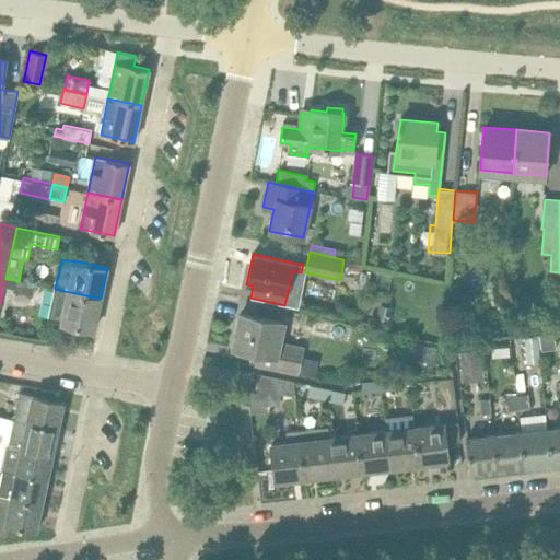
[(101,299),(55,289),(47,319),(94,329),(101,299)]
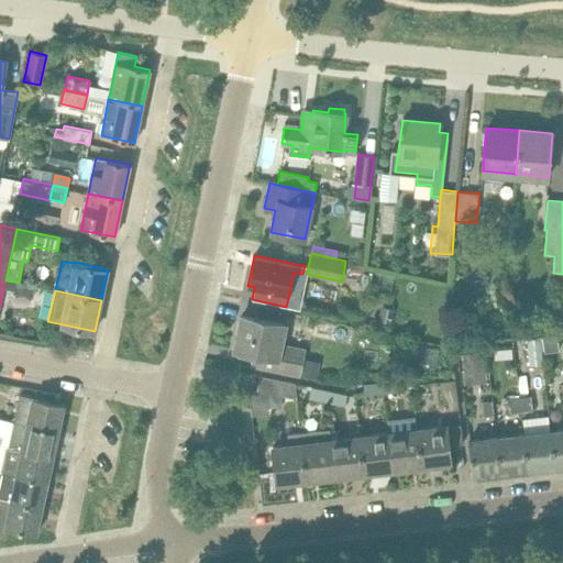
[(256,367),(261,368),(299,376),(306,348),(282,342),(285,324),(241,315),(234,349),(260,354),(256,367)]
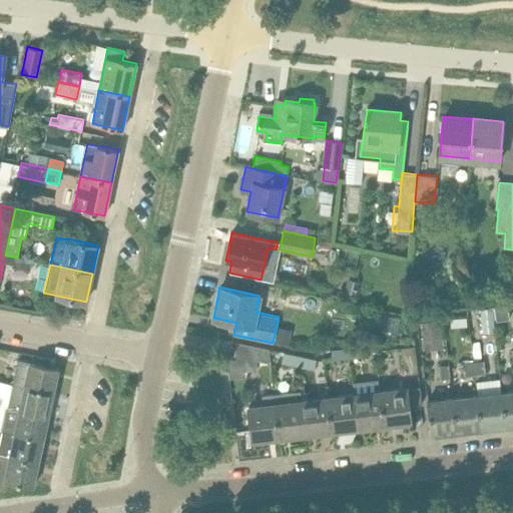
[(441,320),(422,320),(423,348),(442,348),(441,320)]
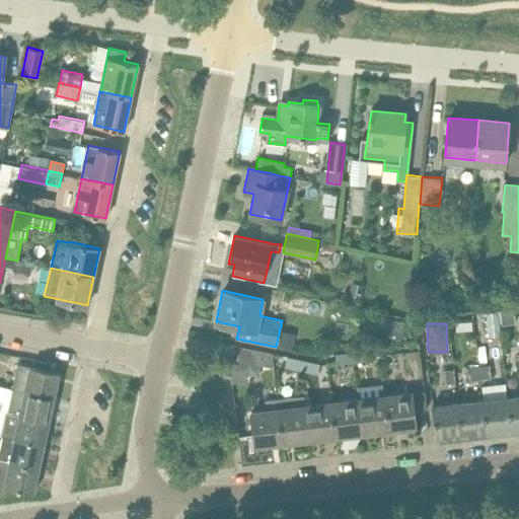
[(281,332),(278,348),(291,351),(294,335),(281,332)]
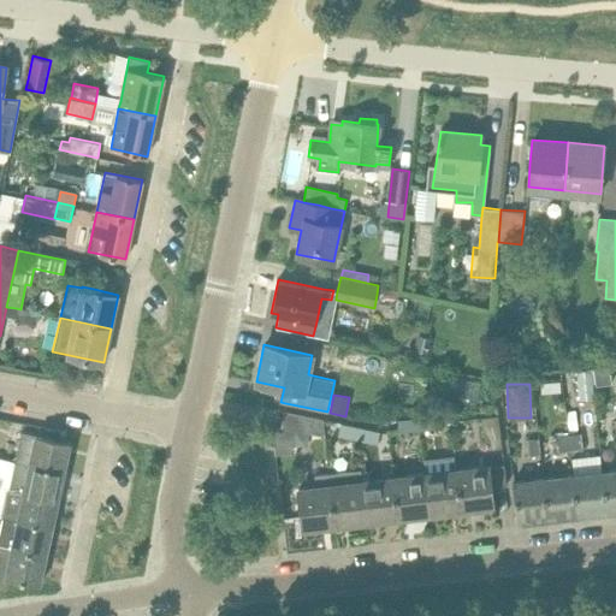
[(315,418),(284,410),(280,427),(312,433),(315,418)]
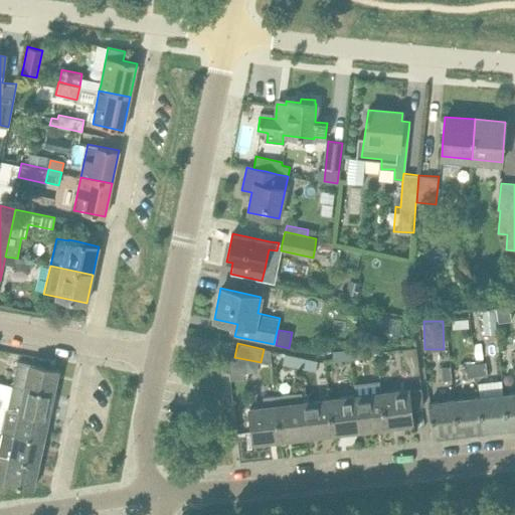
[(368,357),(366,347),(349,349),(350,359),(368,357)]
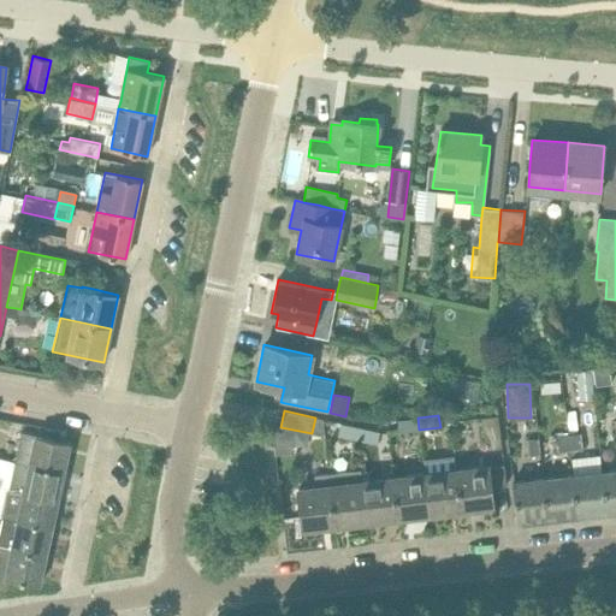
[(501,446),(497,415),(481,416),(485,449),(501,446)]
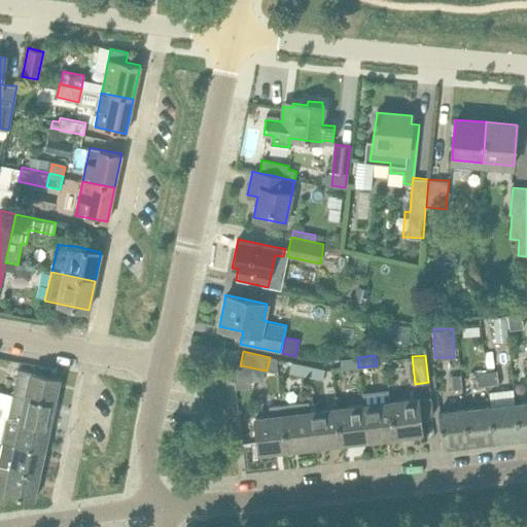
[(357,356),(341,358),(342,370),(358,367),(357,357),(357,356)]
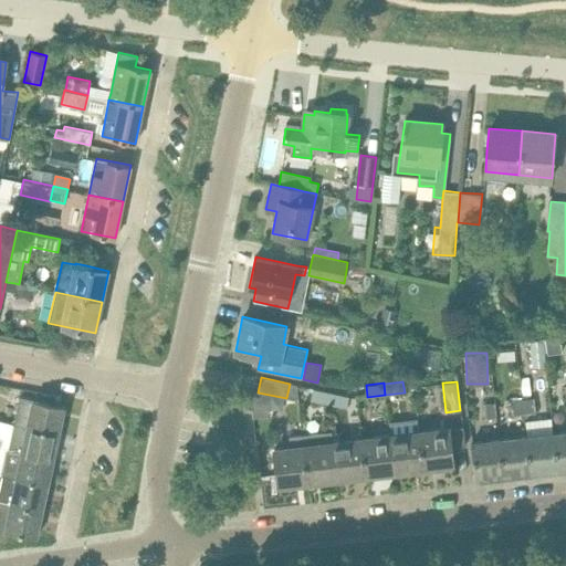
[(313,388),(310,400),(327,404),(329,391),(313,388)]
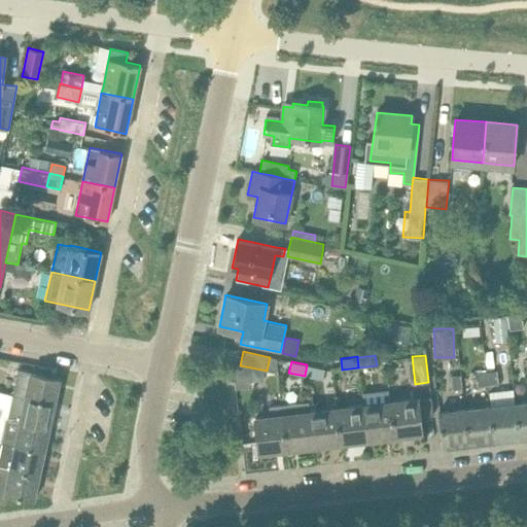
[(325,369),(307,364),(305,376),(322,380),(325,369)]
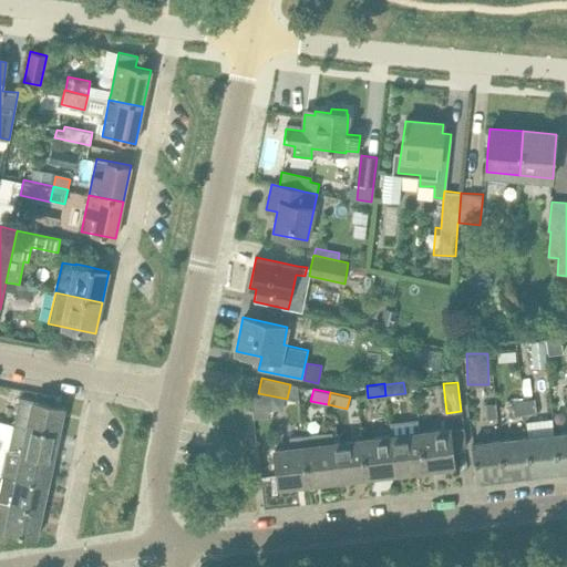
[(19,398),(14,419),(13,424),(27,426),(59,433),(64,406),(19,398)]
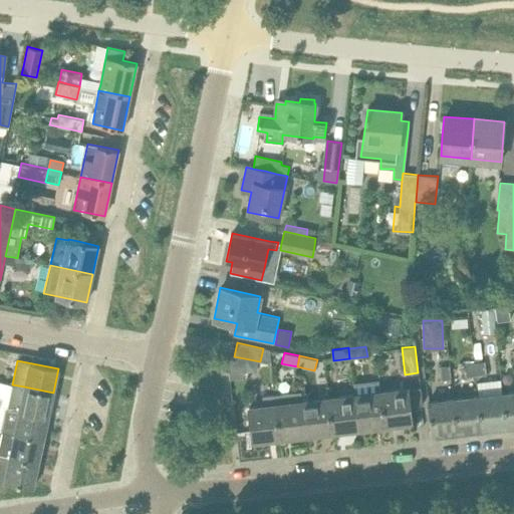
[(485,360),(474,362),(475,375),(486,374),(485,360)]
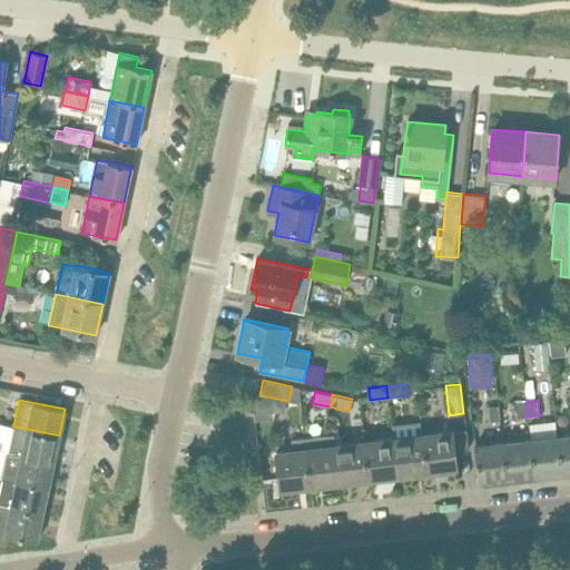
[(527,416),(526,402),(514,403),(516,418),(527,416)]
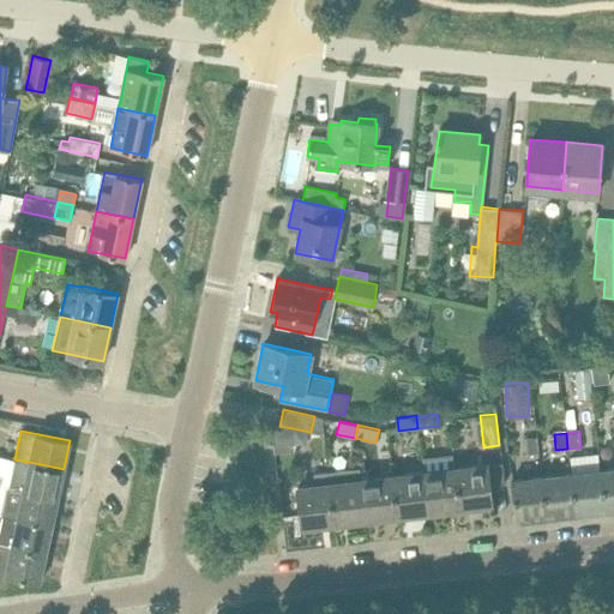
[(537,435),(524,438),(527,453),(539,452),(537,435)]
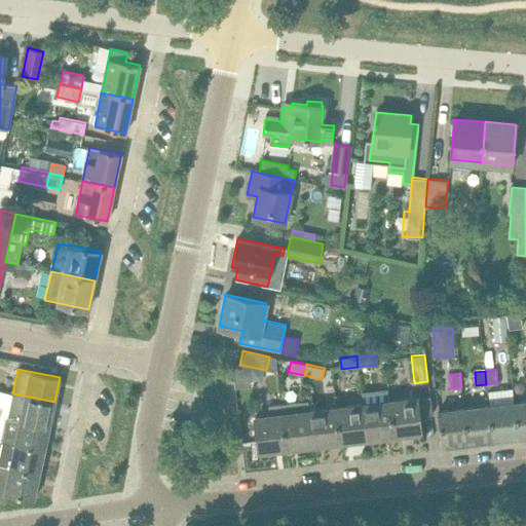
[(54,402),(25,396),(12,393),(7,417),(50,426),(54,402)]
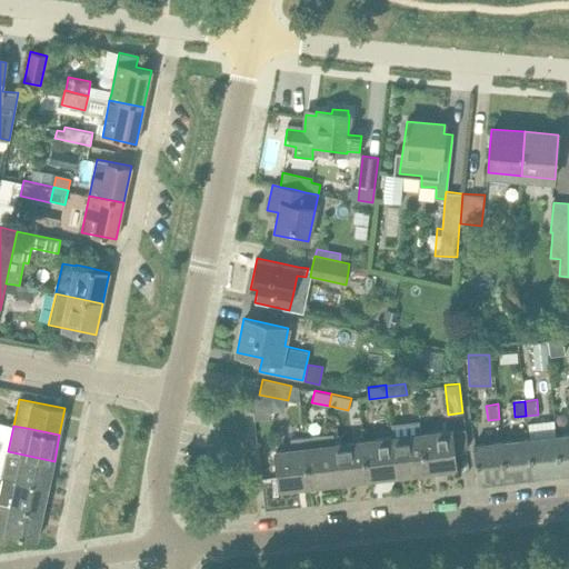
[(466,447),(463,429),(420,433),(425,470),(456,467),(453,448),(466,447)]
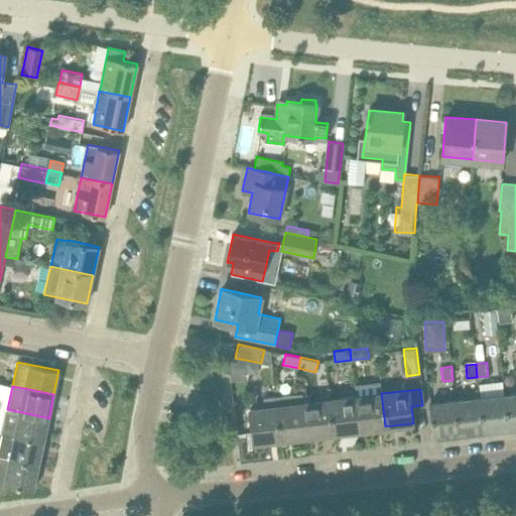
[(305,436),(301,403),(300,392),(274,395),(279,439),(305,436)]
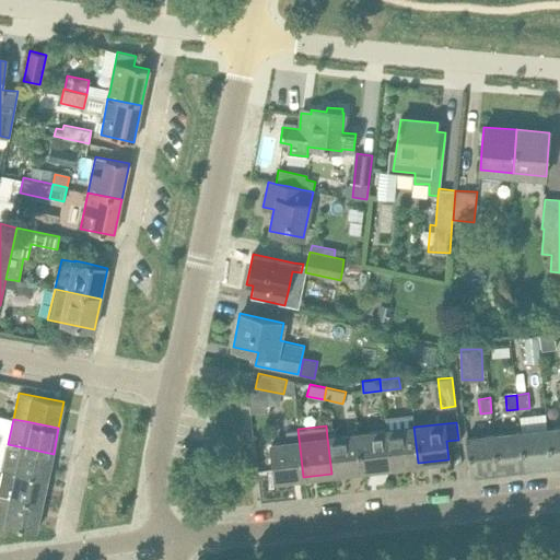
[(328,426),(326,426),(327,438),(331,474),(360,470),(357,434),(329,438),(328,426)]
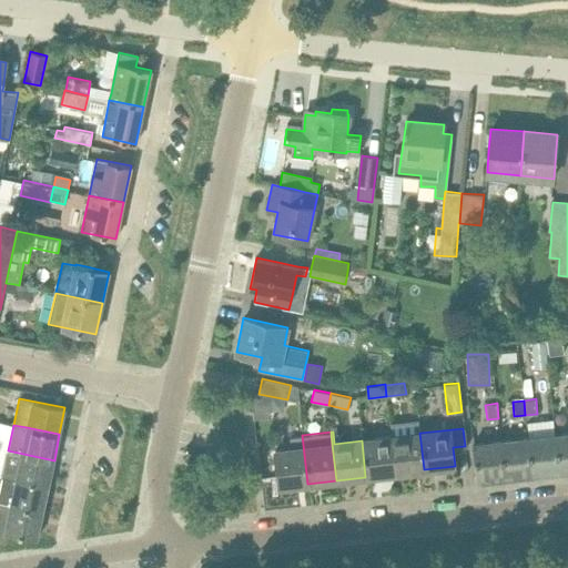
[(567,470),(567,432),(556,434),(560,472),(567,470)]
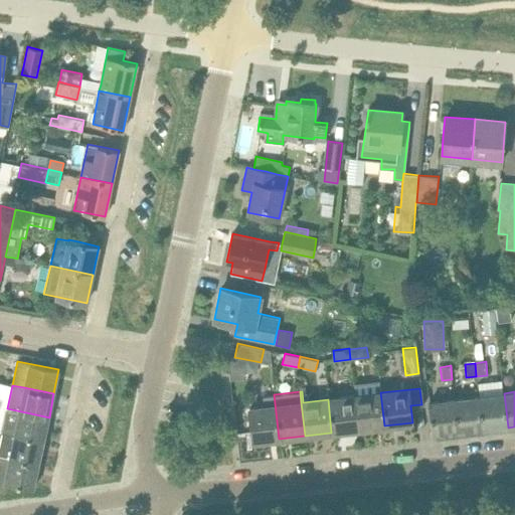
[(380,392),(354,396),(358,430),(384,425),(380,392)]
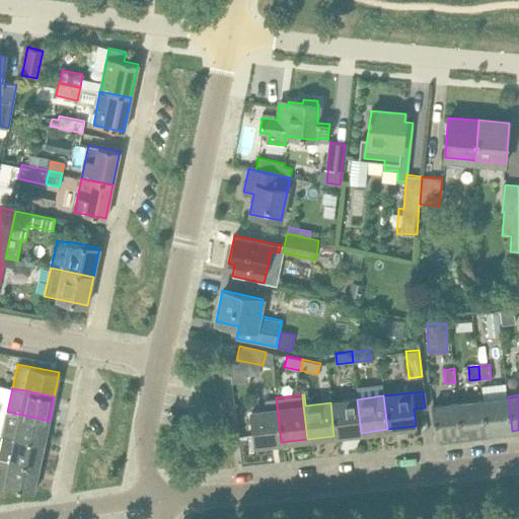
[(512,431),(508,396),(483,399),(487,434),(512,431)]
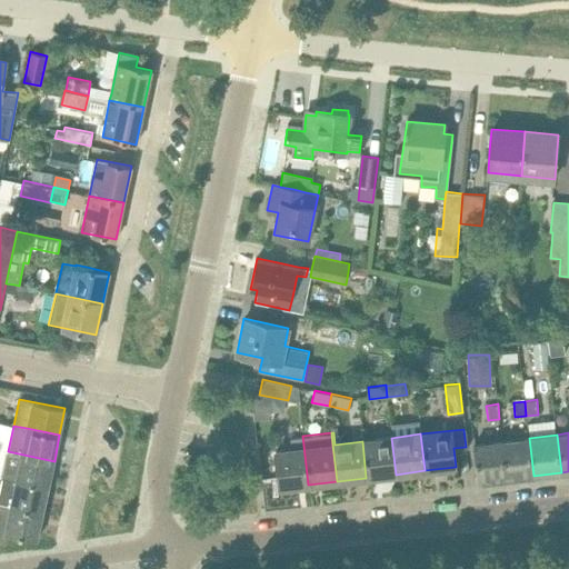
[(291,449),(276,451),(280,488),(308,485),(302,436),(290,438),(291,449)]
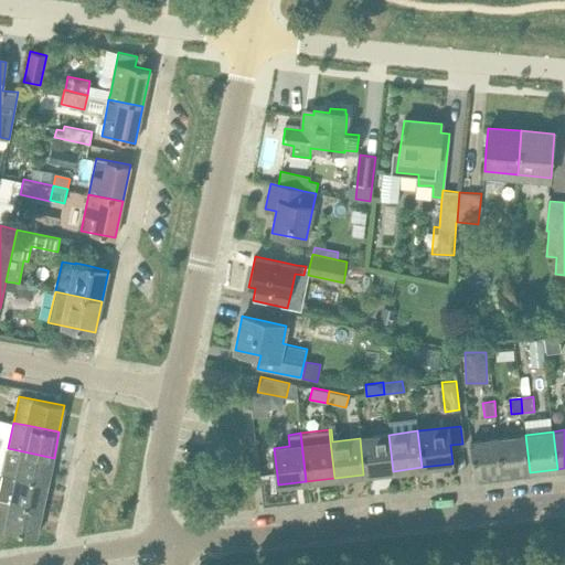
[(393,471),(388,435),(360,438),(363,475),(393,471)]
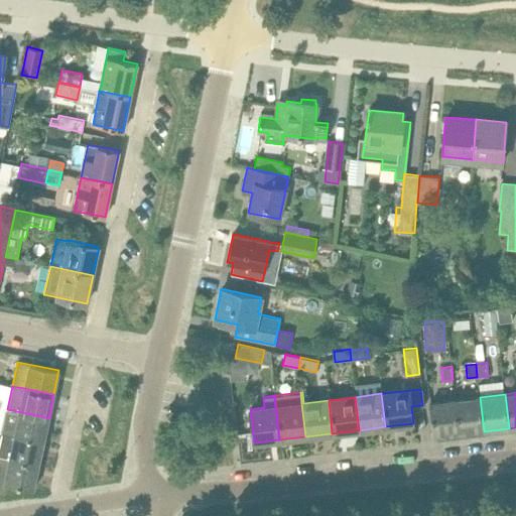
[(484,431),(480,397),(455,400),(459,434),(484,431)]
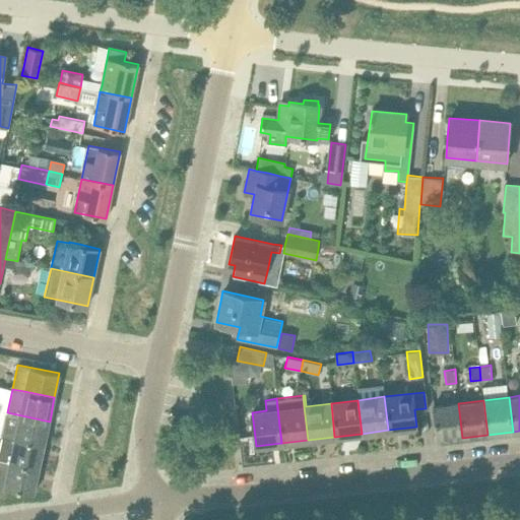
[(462,438),(458,403),(433,405),(437,440),(462,438)]
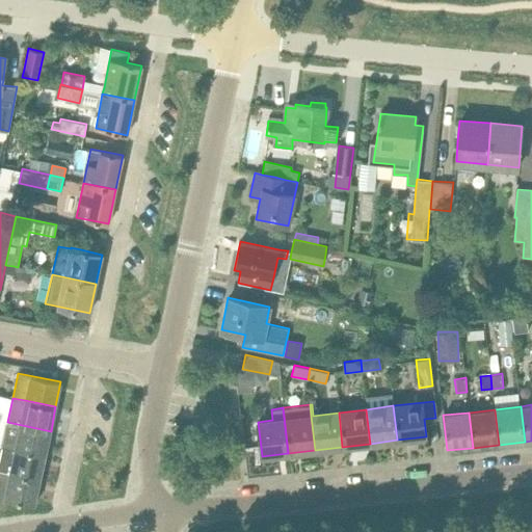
[(46,455),(51,431),(7,422),(0,420),(0,446),(2,447),(46,455)]
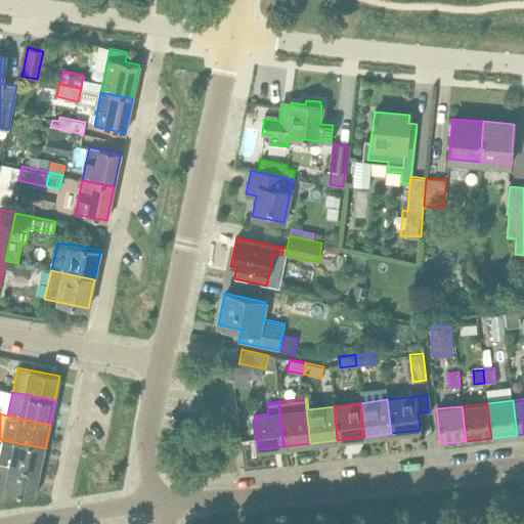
[(45,448),(2,440),(0,450),(0,464),(40,473),(45,448)]
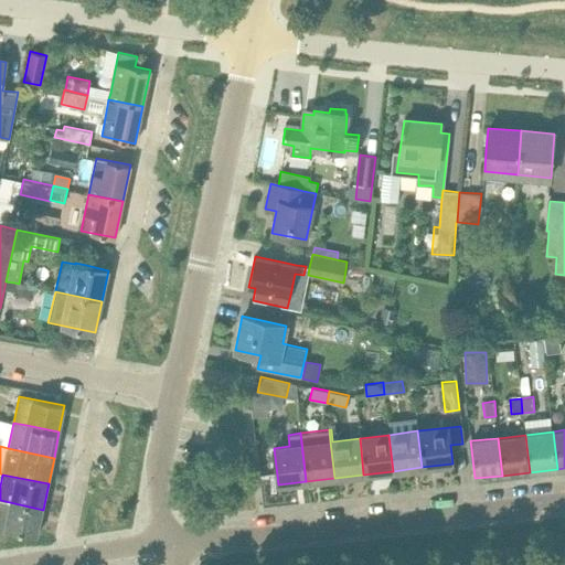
[(43,510),(0,500),(0,528),(38,536),(43,510)]
